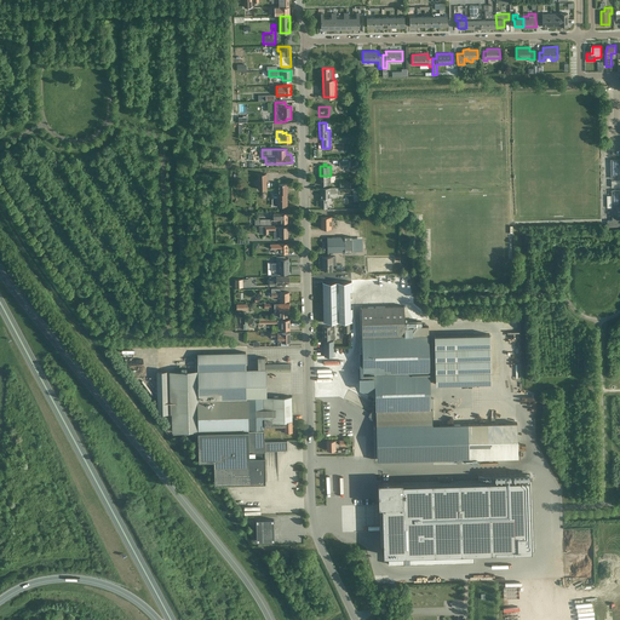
[(334,176),(331,176),(320,176),(321,185),(327,185),(331,185),(331,181),(332,181),(333,181),(334,181),(334,179),(336,178),(334,176)]
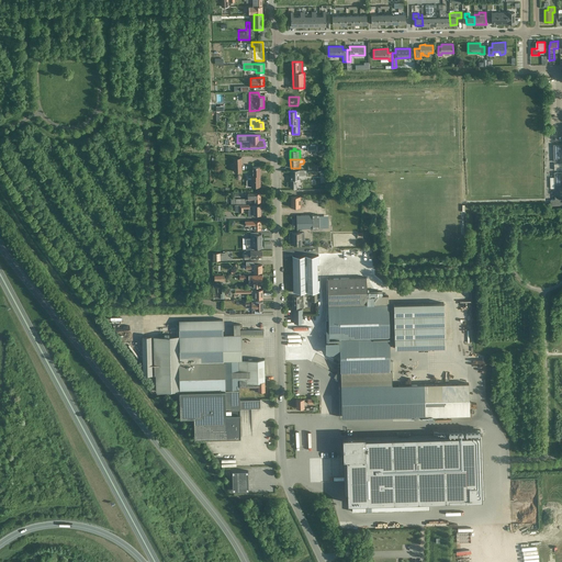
[(253,176),(251,176),(251,187),(260,186),(260,167),(253,167),(253,176)]
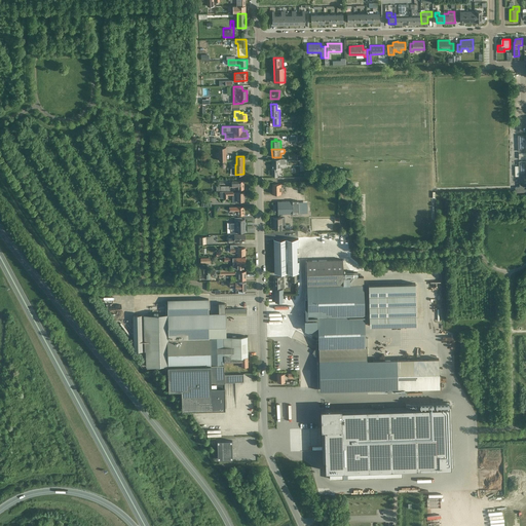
[(280,167),(280,163),(285,163),(285,159),(271,159),(272,176),(277,176),(277,167),(280,167)]
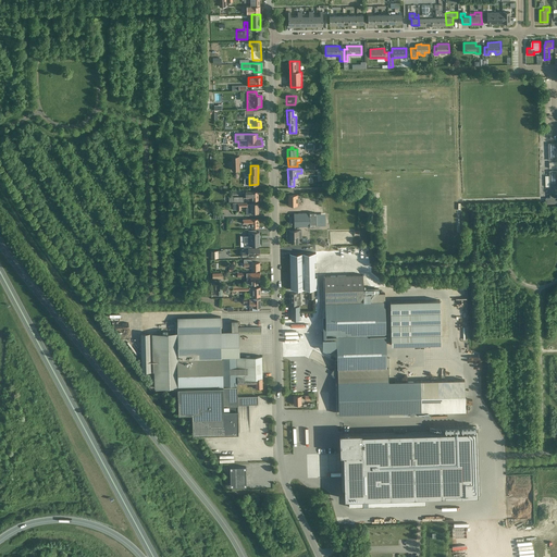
[(551,198),(546,198),(546,203),(556,202),(556,171),(549,171),(551,198)]
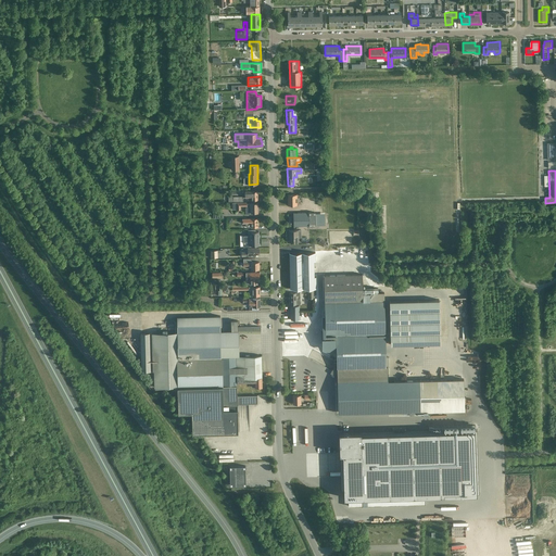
[(257,191),(244,191),(245,198),(252,197),(252,200),(257,200),(257,191)]
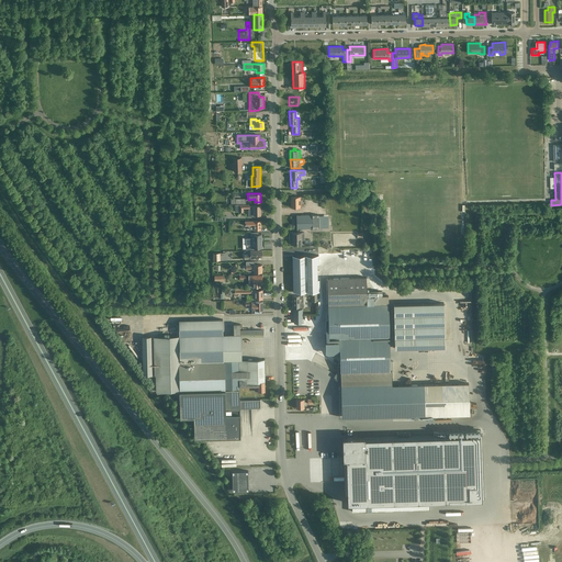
[(300,197),(291,197),(291,206),(300,206),(300,197)]
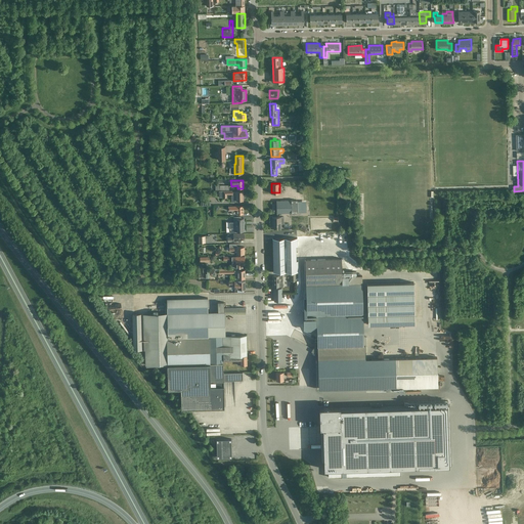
[(223,190),(219,191),(219,198),(223,198),(226,198),(226,194),(232,194),(232,195),(231,195),(231,202),(237,202),(237,200),(244,200),(244,199),(244,195),(243,195),(243,191),(236,191),(232,192),(232,190),(223,190)]
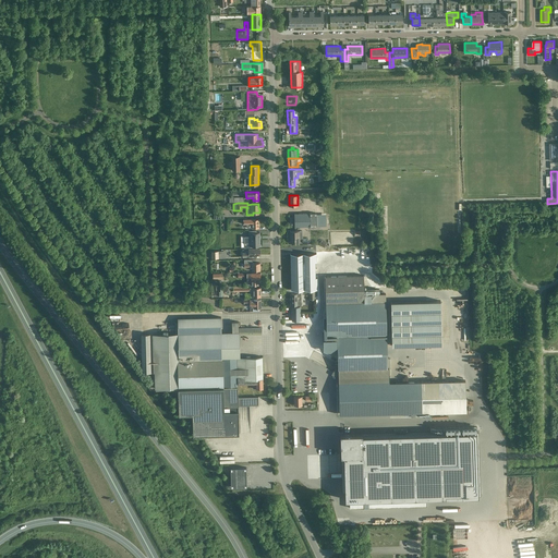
[(316,213),(294,214),(294,227),(301,227),(304,227),(316,226),(316,213)]
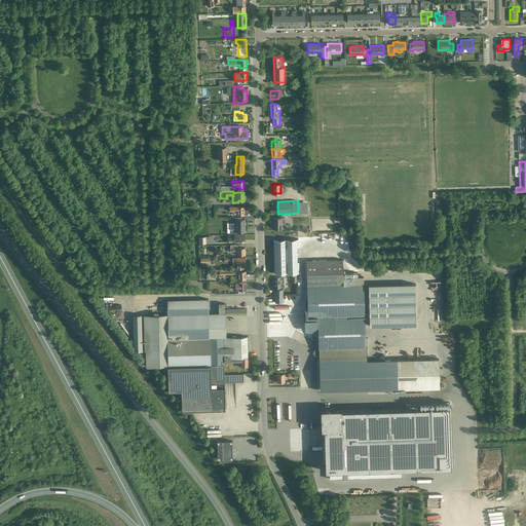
[(237,215),(245,215),(245,207),(229,207),(229,211),(233,211),(233,215),(237,215)]
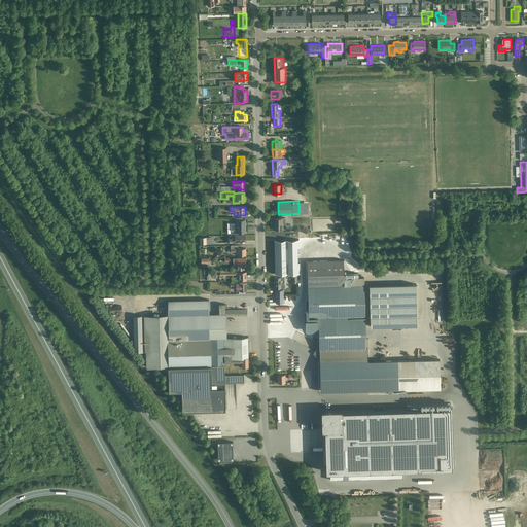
[(235,223),(231,223),(231,234),(238,234),(238,233),(245,233),(245,230),(245,222),(245,219),(242,219),(242,217),(235,218),(235,223)]
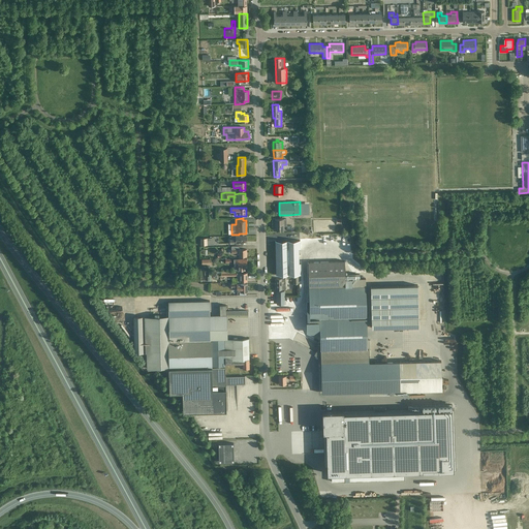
[(285,219),(283,219),(275,219),(275,230),(286,230),(286,229),(291,229),(291,225),(286,225),(285,219)]
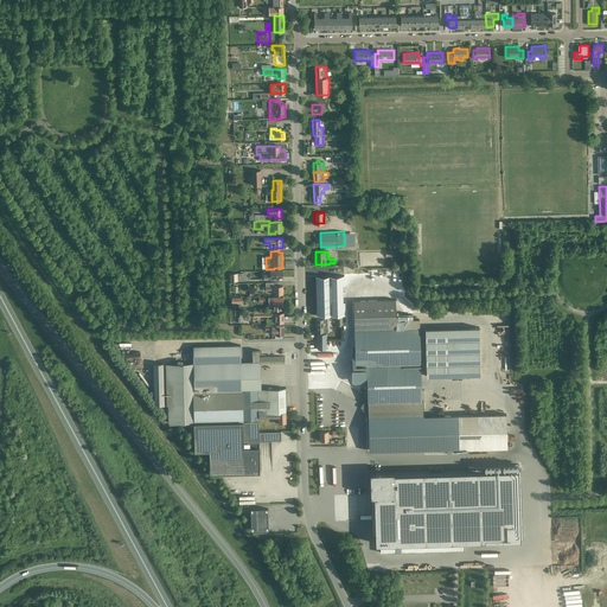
[(344,275),(315,276),(317,315),(345,314),(345,302),(343,302),(343,285),(344,285),(344,275)]
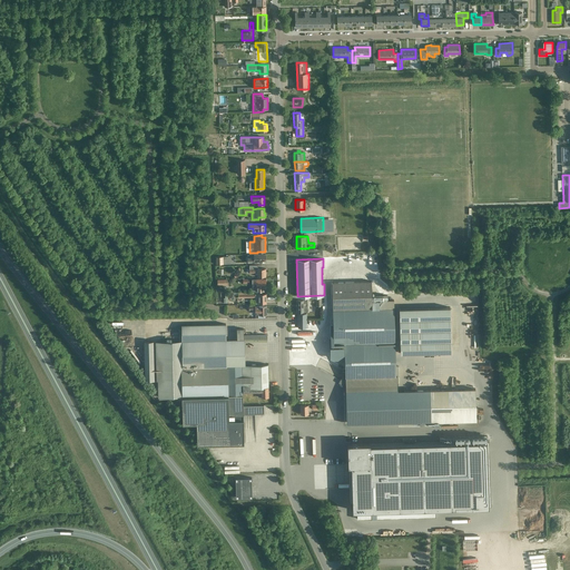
[(266,276),(265,268),(257,268),(257,265),(249,265),(249,273),(257,273),(257,276),(266,276)]
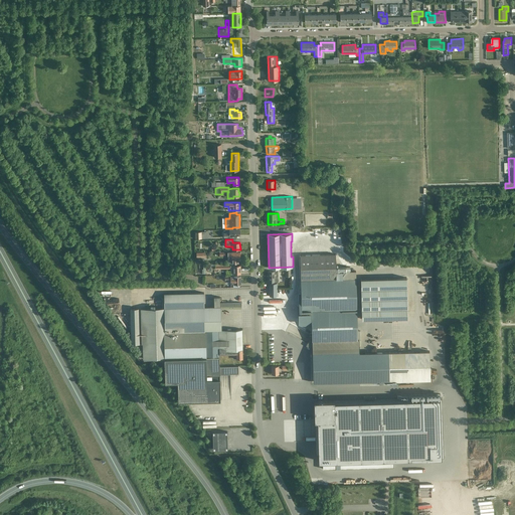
[(238,259),(240,259),(240,251),(228,251),(228,263),(238,263),(238,259)]
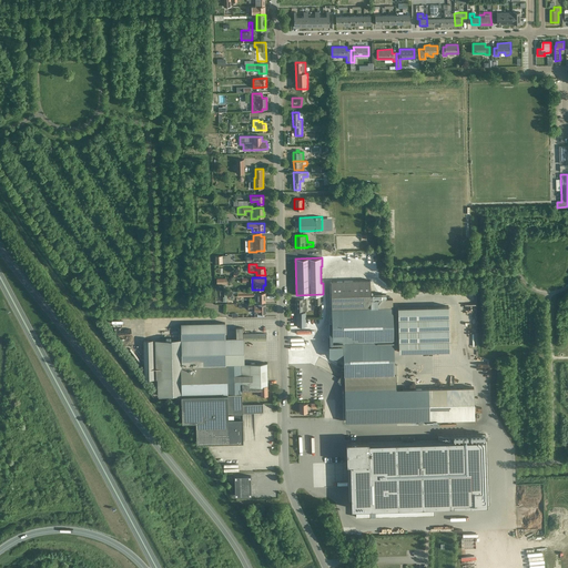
[(371,307),(369,280),(331,281),(332,308),(332,325),(330,325),(331,343),(331,345),(330,354),(343,354),(343,342),(344,342),(344,369),(341,369),(340,373),(342,374),(337,381),(344,385),(345,422),(475,417),(474,387),(396,389),(396,375),(395,375),(394,373),(394,364),(393,307),(371,307)]
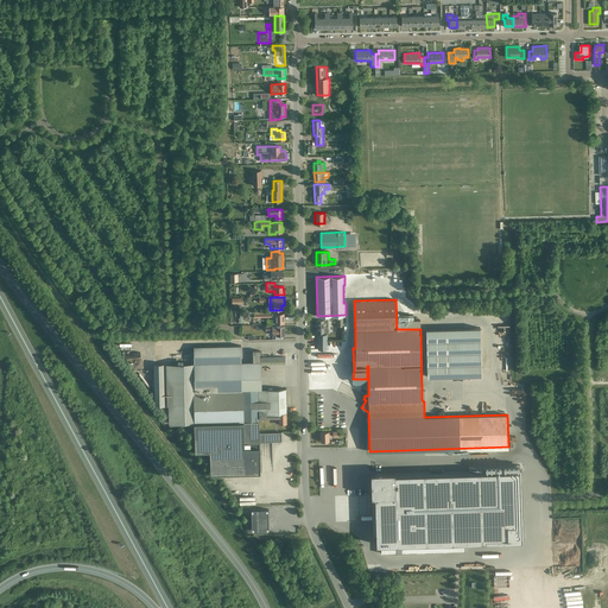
[(272,314),(272,323),(284,323),(284,314),(272,314)]
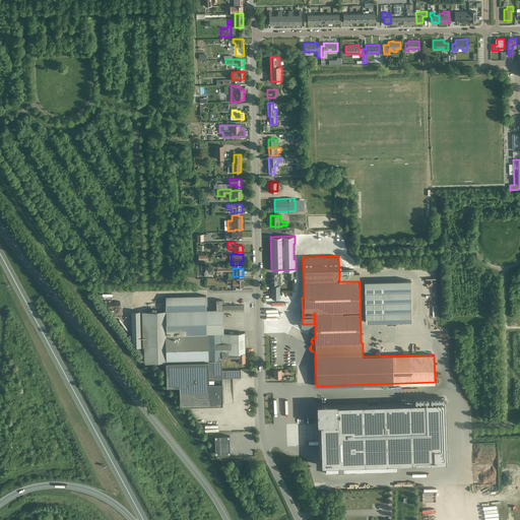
[(280,273),(271,274),(272,285),(280,284),(280,273)]
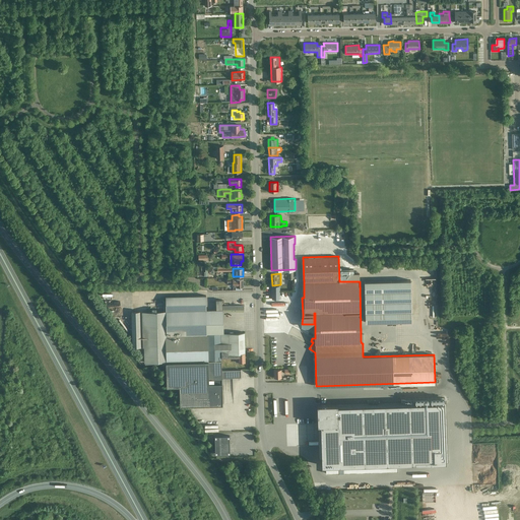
[(243,278),(228,279),(228,283),(233,283),(233,286),(237,286),(243,286),(243,278)]
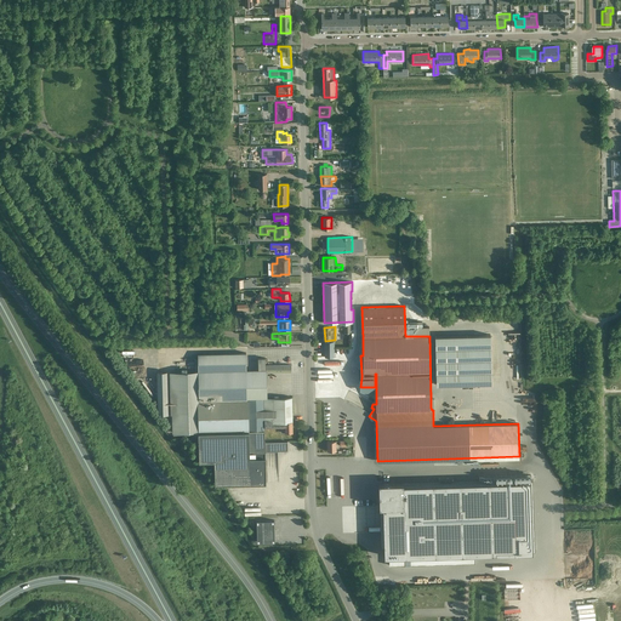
[(436,336),(437,385),(491,383),(490,335),(436,336)]
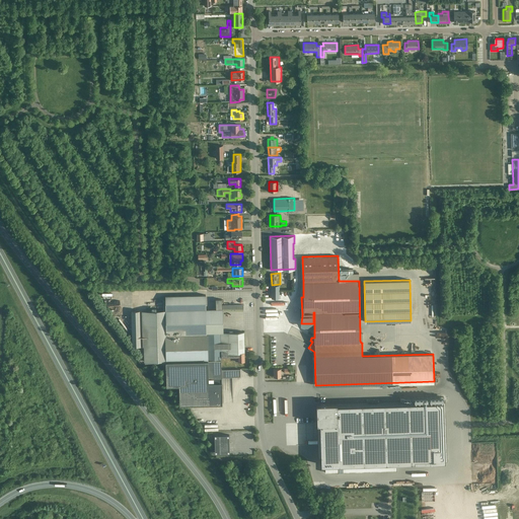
[(279,294),(279,285),(272,285),(272,299),(281,298),(281,294),(279,294)]
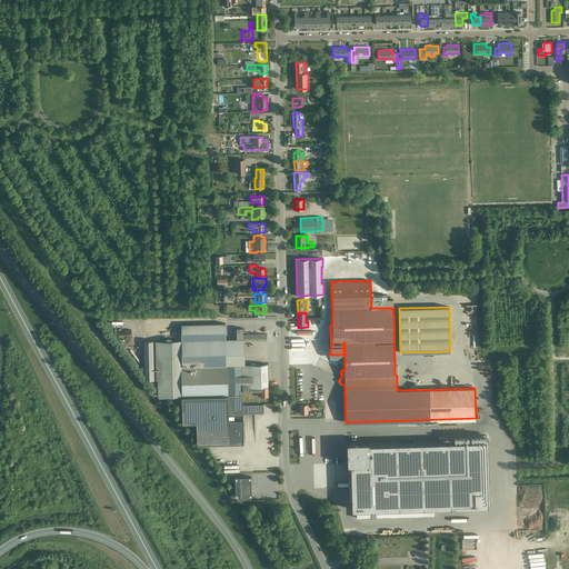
[(180,340),(157,340),(158,396),(181,396),(181,402),(182,402),(182,422),(197,422),(197,443),(243,442),(242,413),(263,412),(263,405),(242,405),(242,391),(258,391),(262,390),(262,387),(268,387),(268,386),(267,363),(243,365),(243,328),(237,328),(237,339),(226,339),(226,323),(181,323),(181,328),(179,328),(180,340)]
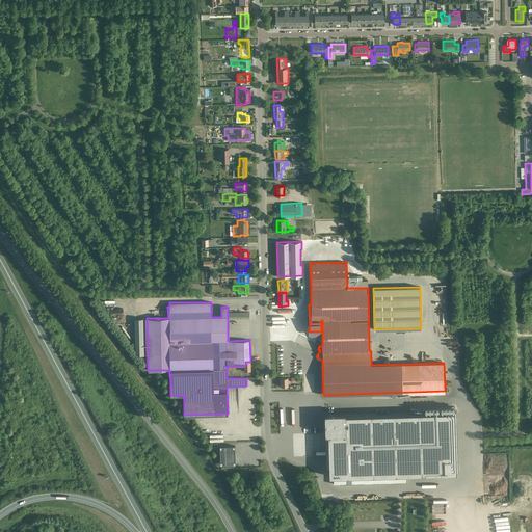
[(142,318),(135,318),(136,355),(143,354),(142,318)]
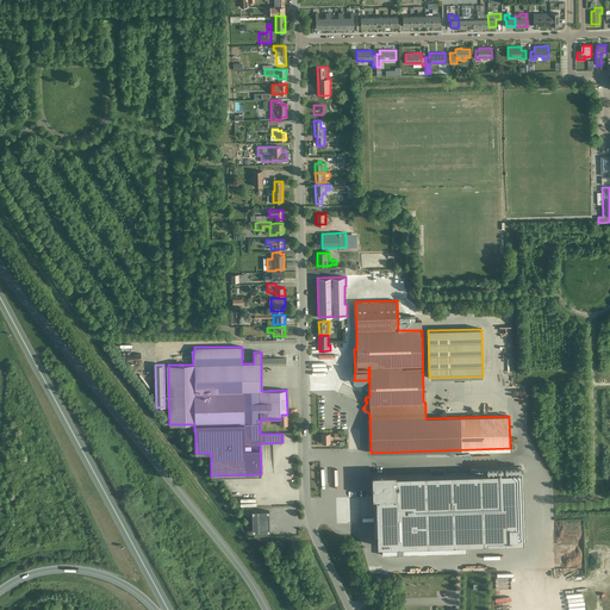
[(287,424),(287,415),(281,415),(281,418),(277,419),(277,425),(287,424)]
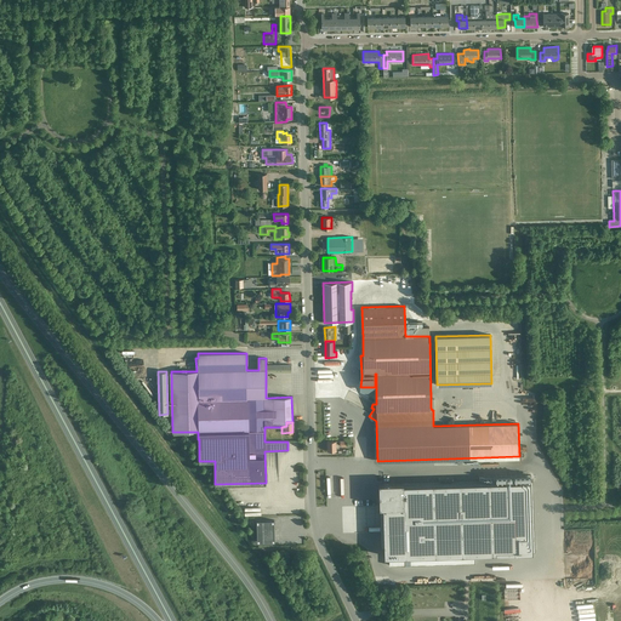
[(328,440),(328,451),(336,451),(336,446),(337,446),(337,444),(336,444),(336,440),(328,440)]
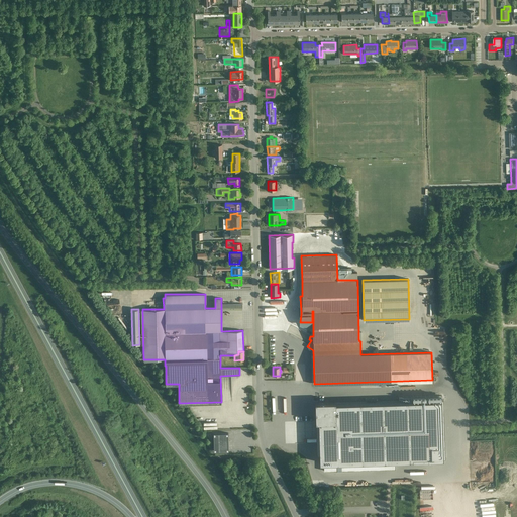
[(335,401),(315,402),(316,421),(318,421),(320,462),(443,458),(441,399),(335,403),(335,401)]
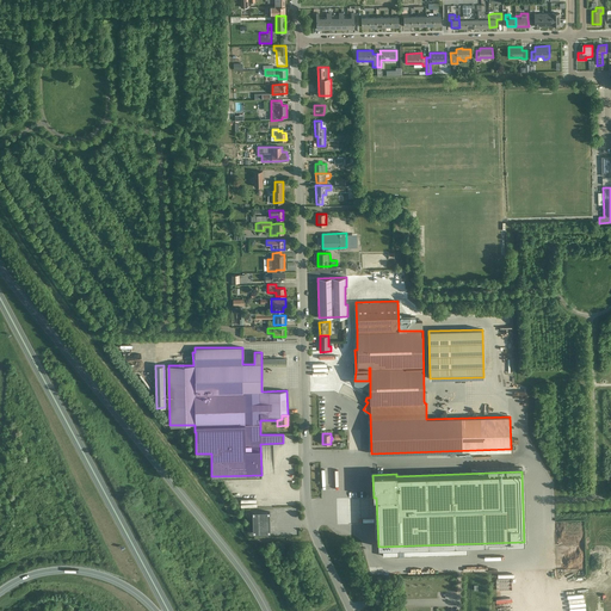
[(253,534),(270,532),(270,519),(269,519),(269,517),(270,517),(270,512),(252,512),(253,534)]
